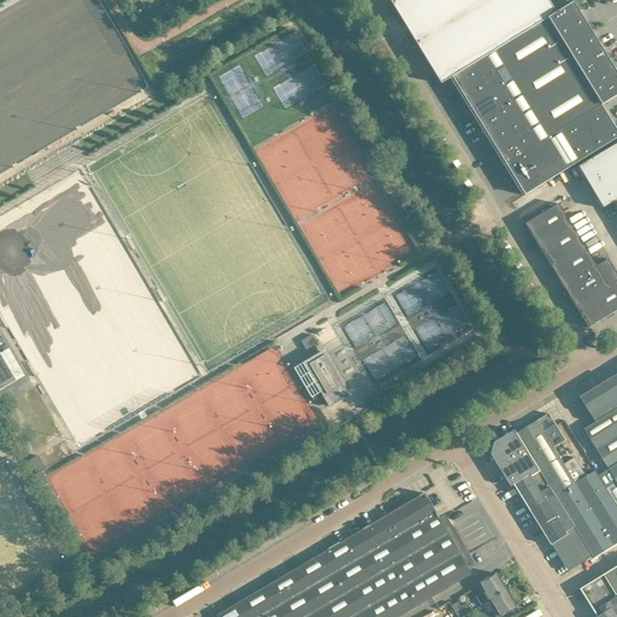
[(452,77),(493,52),(556,13),(547,0),(388,0),(441,84),(452,77)]
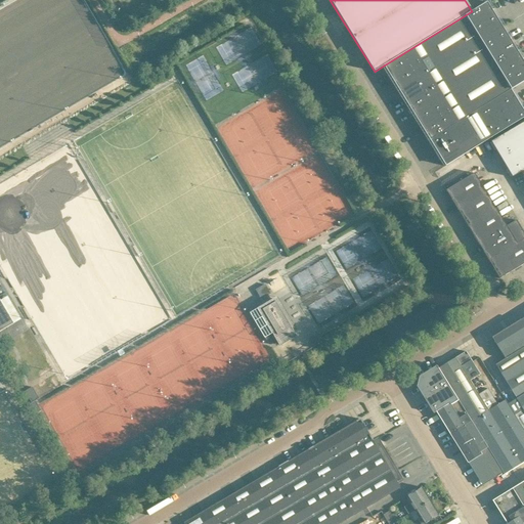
[(486,2),(472,11),(419,44),(427,56),(434,69),(501,28),(486,2)]
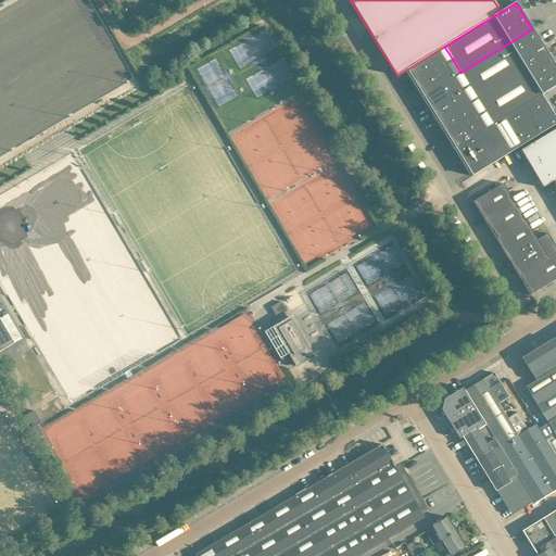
[(460,73),(469,87),(477,99),(548,54),(532,29),(460,73)]
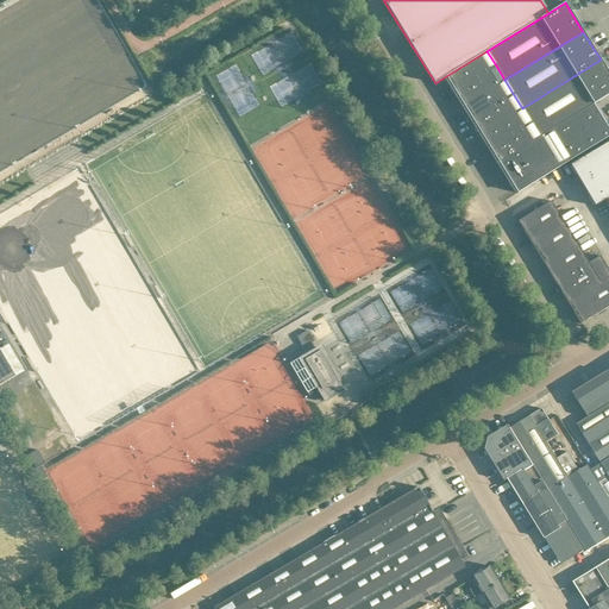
[(446,76),(454,92),(496,66),(487,51),(446,76)]
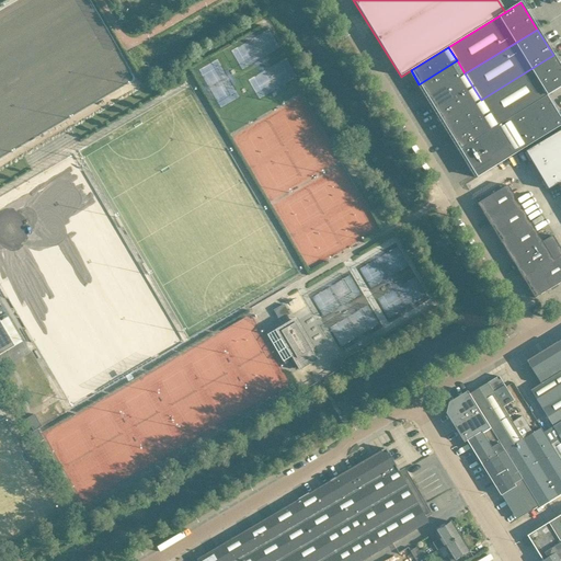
[(560,87),(560,67),(553,55),(481,100),(481,101),(489,114),(497,127),(547,96),(560,87)]
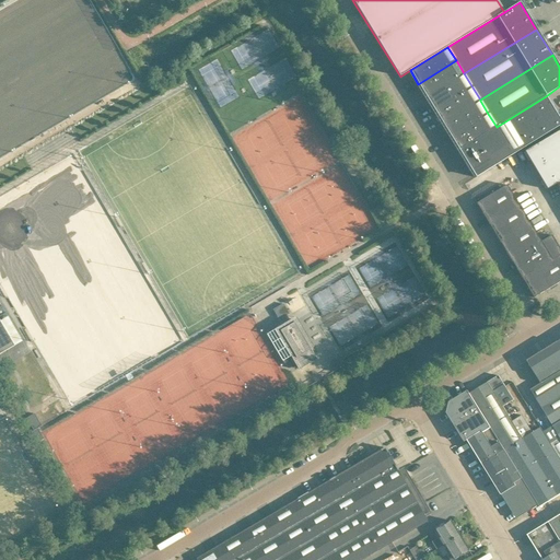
[(464,73),(456,60),(418,84),(427,97),(464,73)]
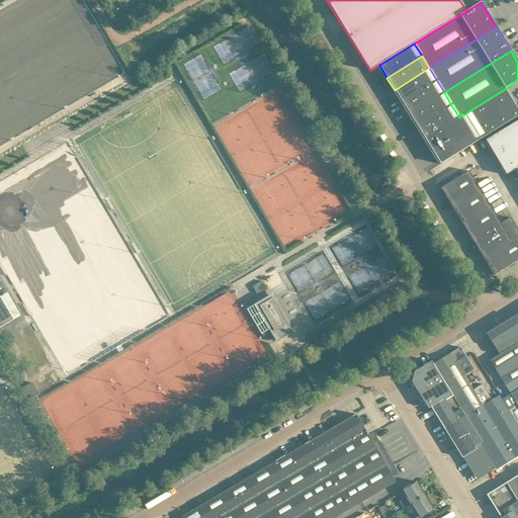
[(437,81),(429,68),(395,90),(402,102),(437,81)]
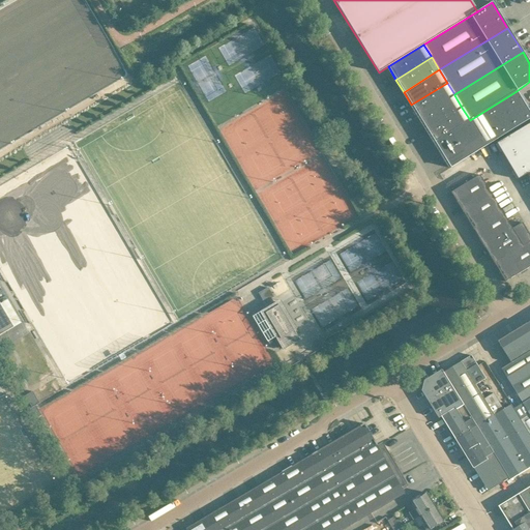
[(447,83),(411,105),(419,117),(454,95),(454,94),(447,83)]
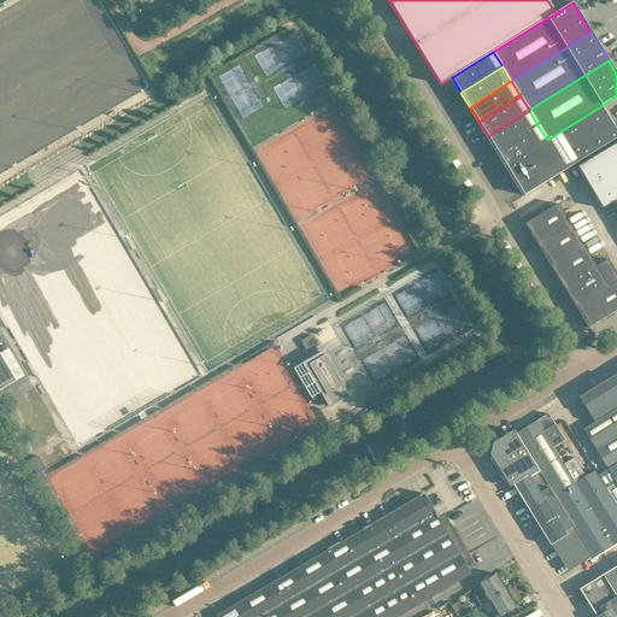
[(547,140),(556,154),(611,121),(601,106),(547,140)]
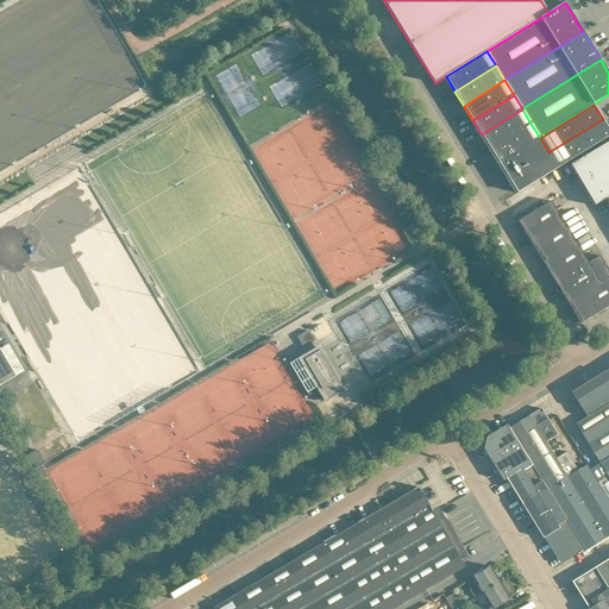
[(522,110),(482,135),(490,149),(531,124),(522,110)]
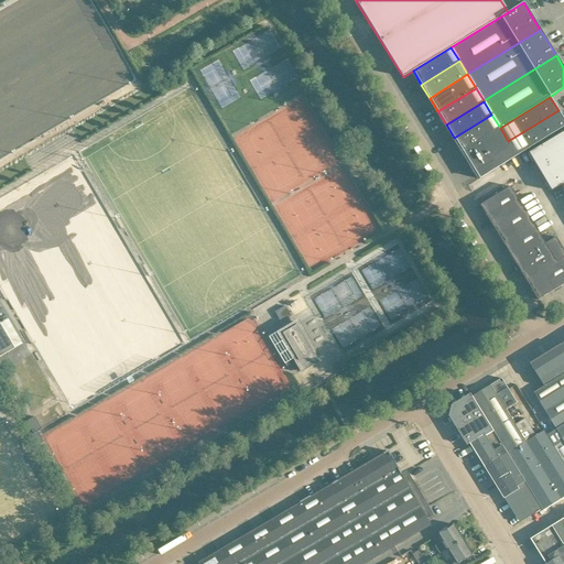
[(563,119),(559,110),(508,141),(517,155),(563,126),(563,119)]
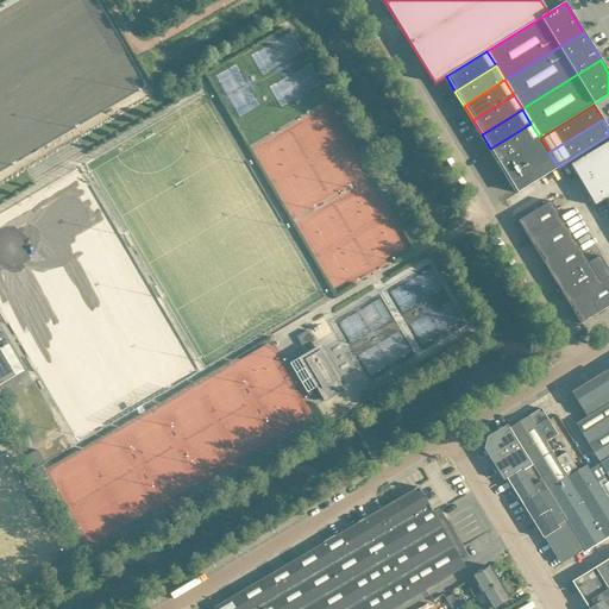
[(490,149),(498,163),(540,138),(531,124),(490,149)]
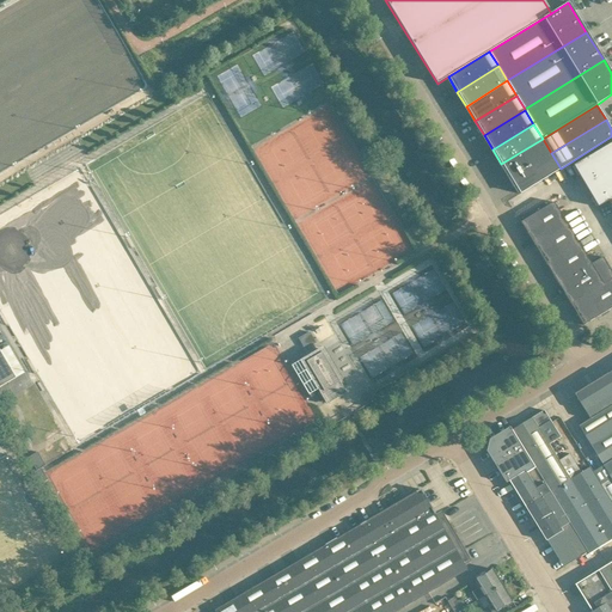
[(501,164),(510,178),(551,153),(543,139),(501,164)]
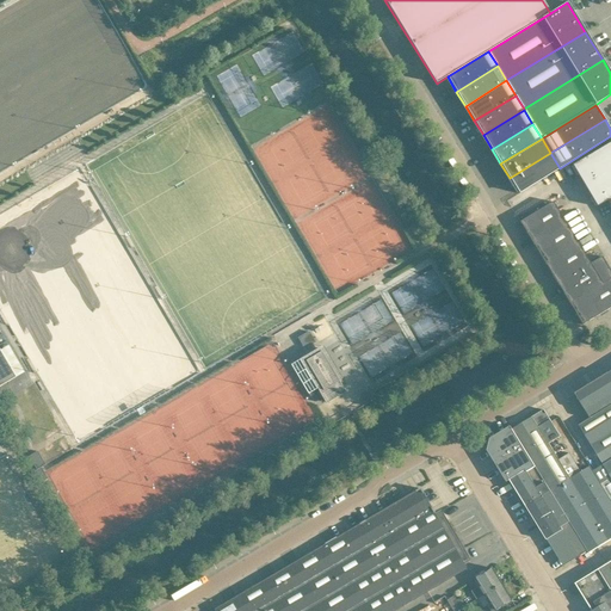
[(610,142),(574,165),(573,166),(573,167),(578,174),(592,197),(597,205),(597,207),(598,207),(610,199),(610,201),(610,202),(610,142)]
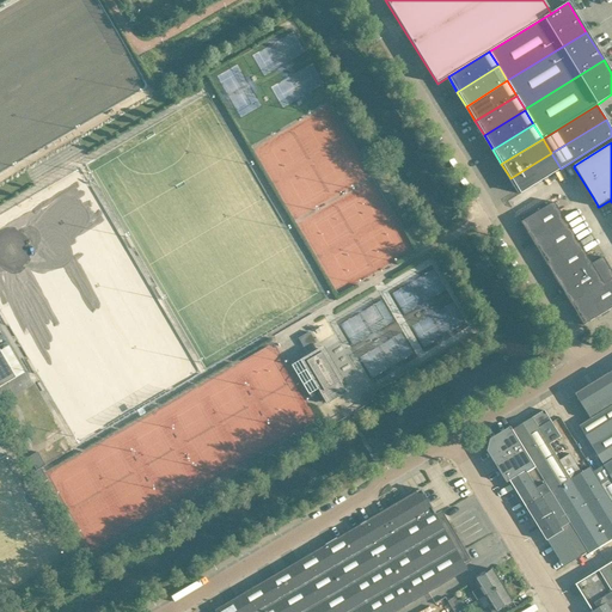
[(561,169),(551,153),(510,178),(520,194),(561,169)]
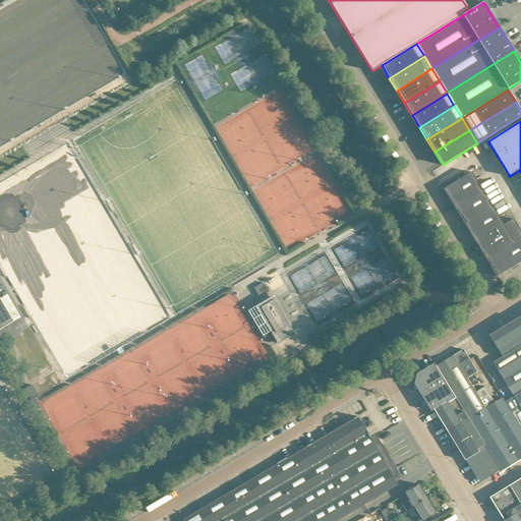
[(444,189),(454,207),(482,190),(471,172),(444,189)]
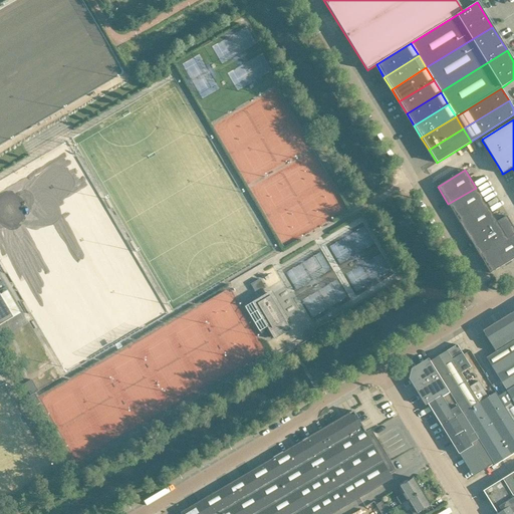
[(486,205),(476,188),(448,204),(459,221),(486,205)]
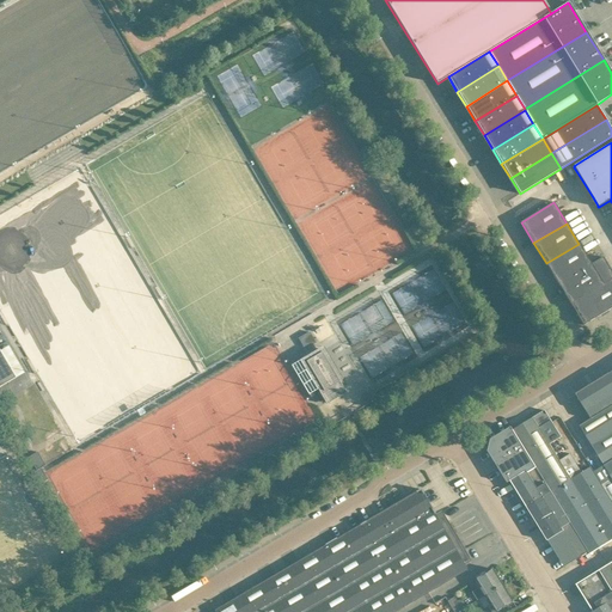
[(592,264),(591,263),(579,244),(546,263),(558,285),(592,264)]
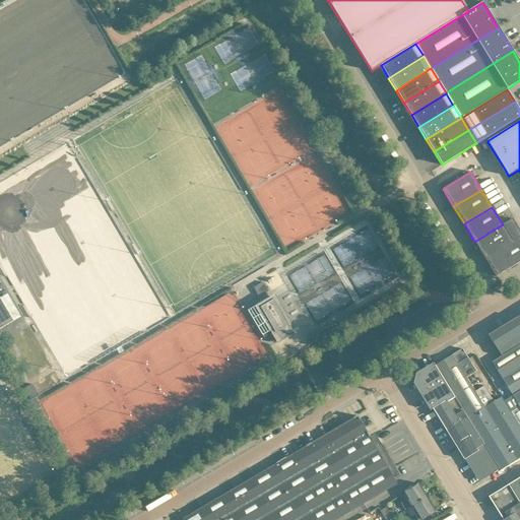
[(503,224),(474,242),(485,259),(519,237),(519,231),(512,217),(502,223),(503,224)]
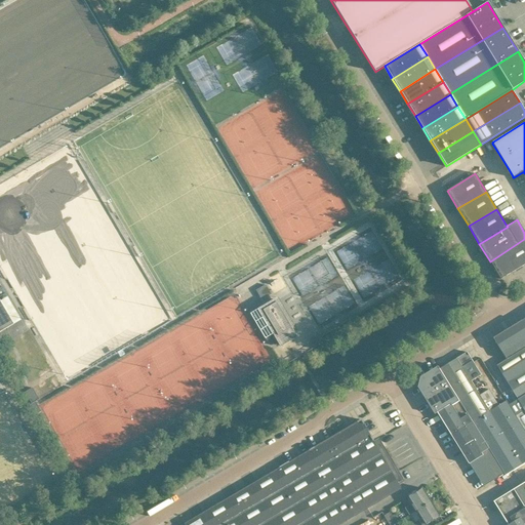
[(524,264),(524,239),(490,261),(500,279),(524,264)]
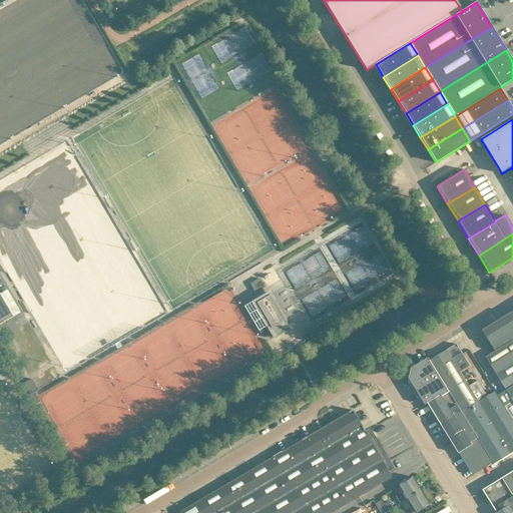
[(310,279),(330,271),(322,253),(287,269),(296,288),(311,282),(310,279)]
